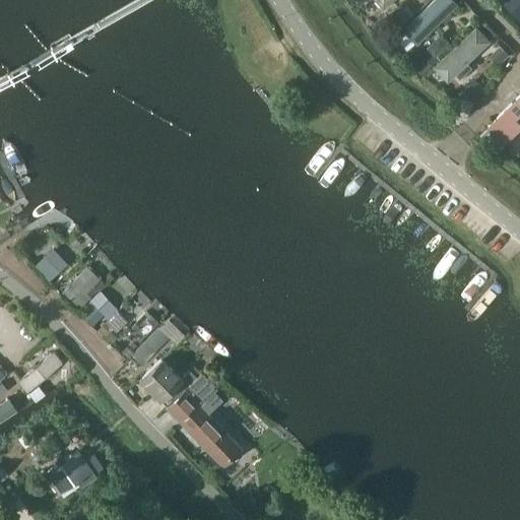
[(435,0),(403,31),(416,46),(457,6),(451,0),(435,0)]
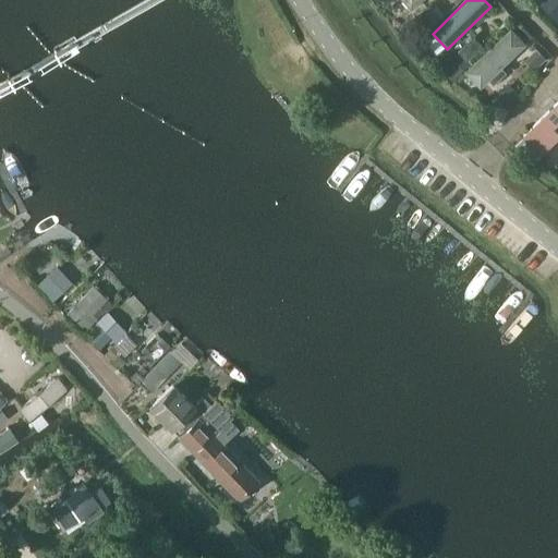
[(557,0),(542,0),(538,4),(548,15),(557,5),(557,0)]
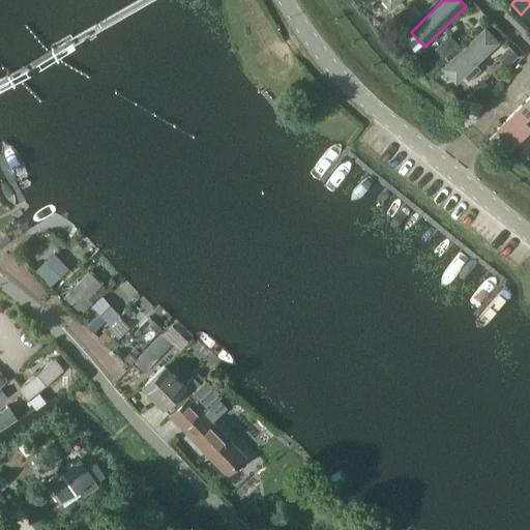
[(395,15),(408,26),(418,13),(407,3),(395,15)]
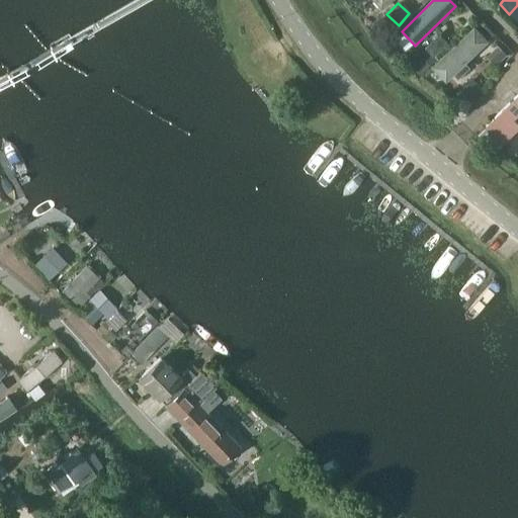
[(420,71),(447,42),(437,32),(410,61),(420,71)]
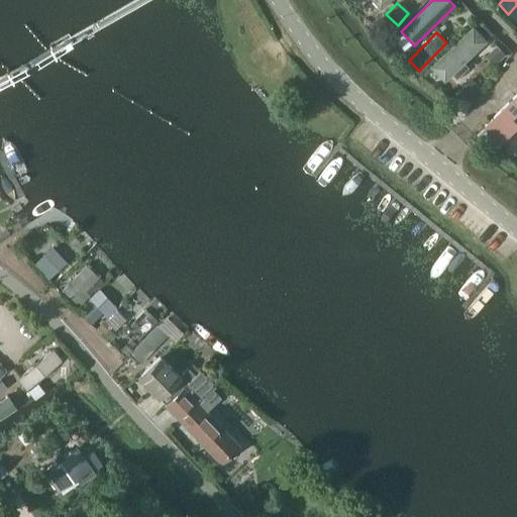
[(440,71),(455,86),(493,49),(478,34),(440,71)]
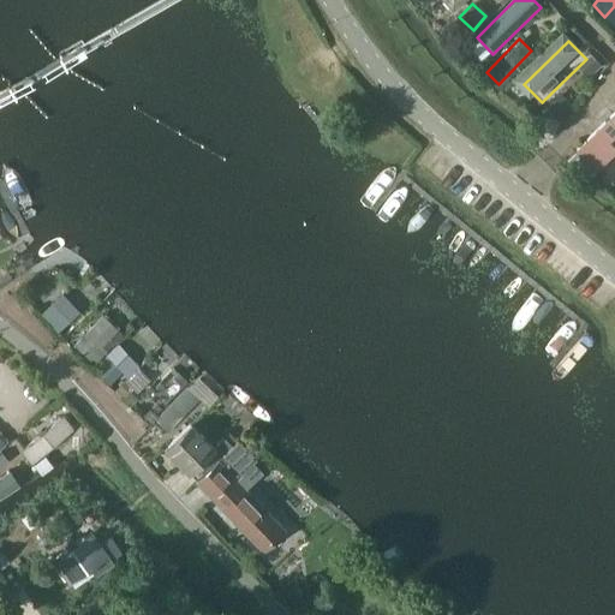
[(556,115),(573,100),(562,90),(547,106),(556,115)]
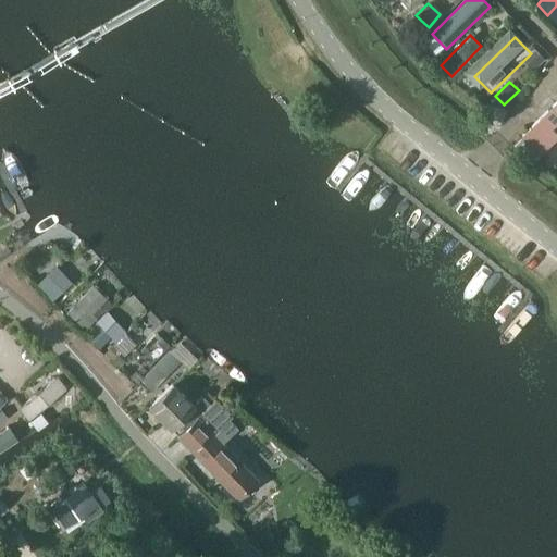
[(556,98),(521,134),(541,155),(556,138),(556,126),(554,123),(556,120),(556,98)]
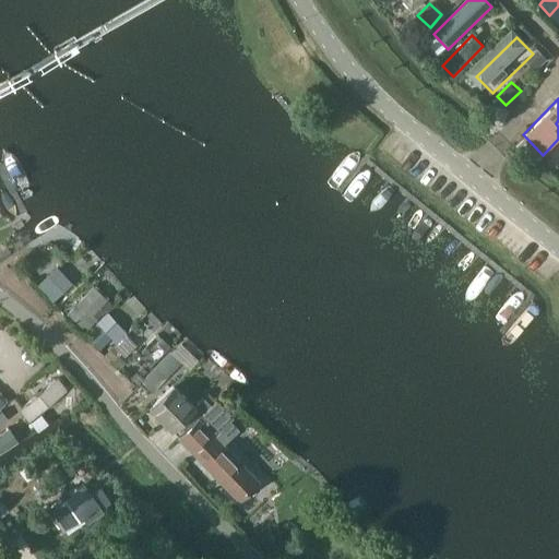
[(56,269),(40,283),(49,293),(64,278),(56,269)]
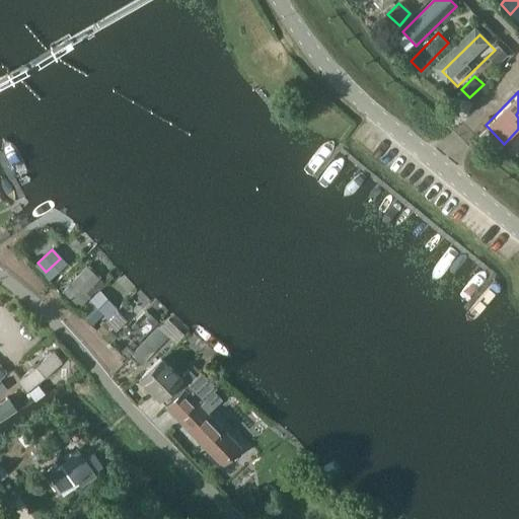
[(80,307),(90,296),(105,282),(87,264),(63,290),(80,307)]
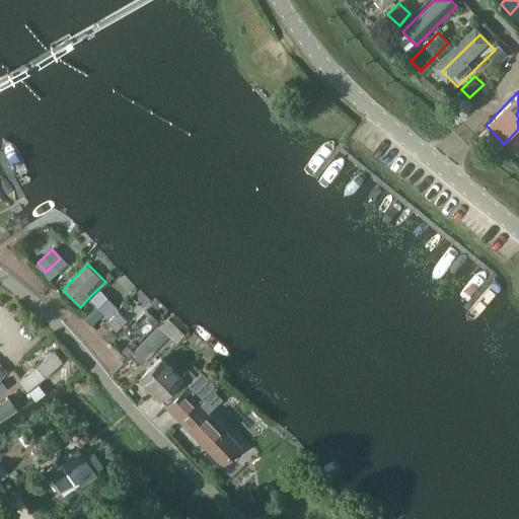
[(104,309),(110,315),(120,305),(101,287),(79,309),(91,322),(104,309)]
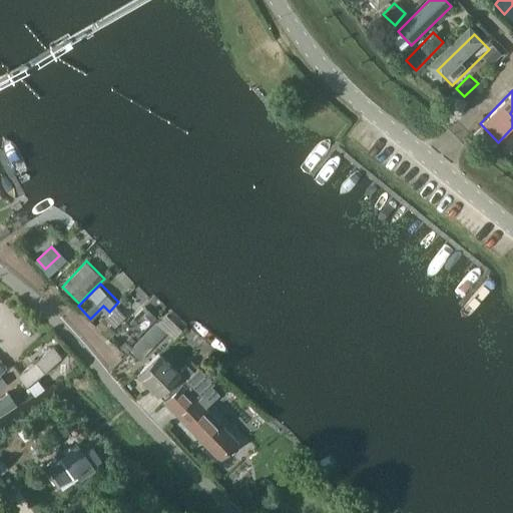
[(157,322),(130,350),(141,361),(168,332),(157,322)]
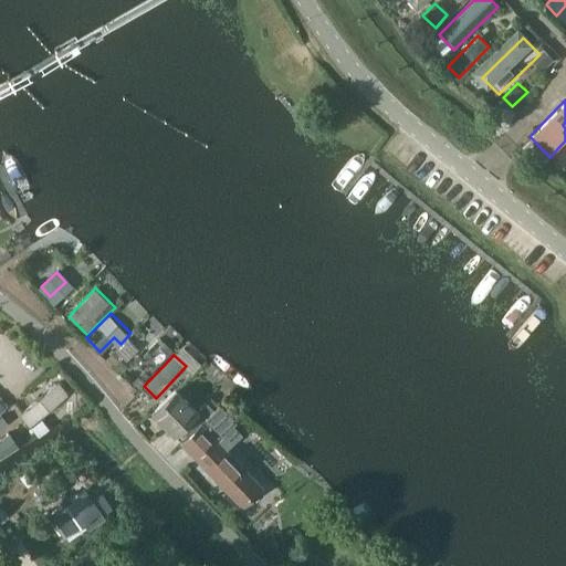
[(20,413),(29,425),(69,392),(60,383),(20,413)]
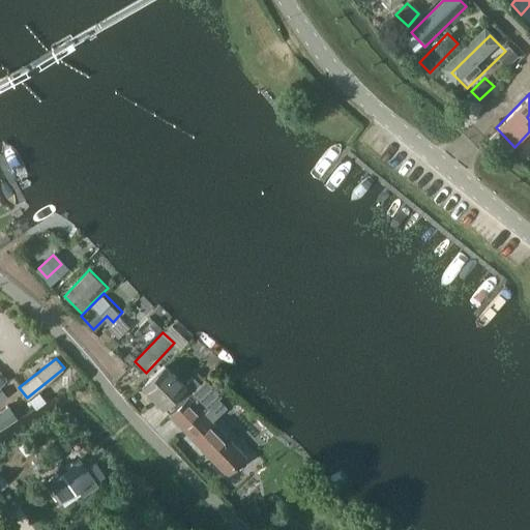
[(166,365),(144,387),(165,408),(171,414),(189,396),(202,384),(200,383),(194,376),(184,384),(166,365)]
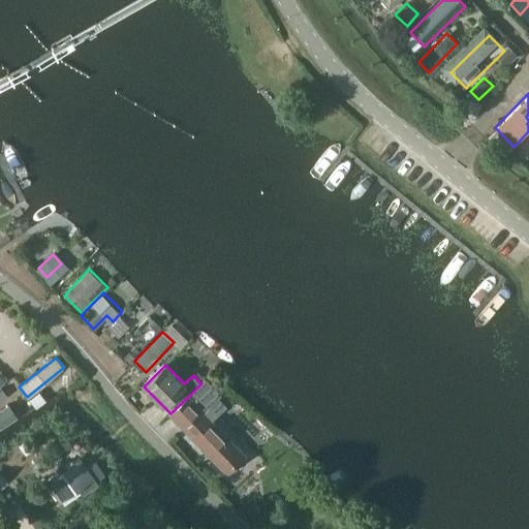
[(0,369),(0,399),(16,387),(0,369)]
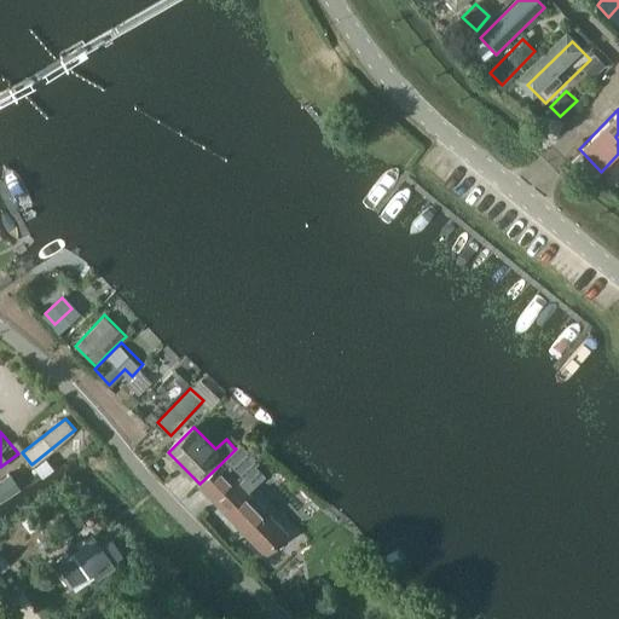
[(221,463),(200,484),(266,553),(287,532),(248,492),(255,485),(266,475),(255,466),(259,461),(249,451),(242,444),(236,449),(221,463)]
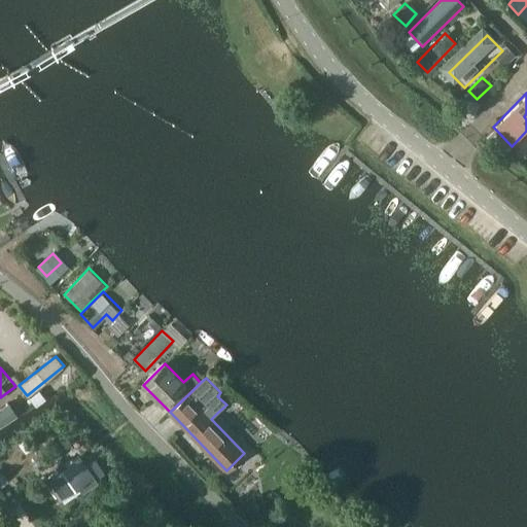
[(2,407),(0,409),(0,423),(9,417),(14,413),(8,403),(2,407)]
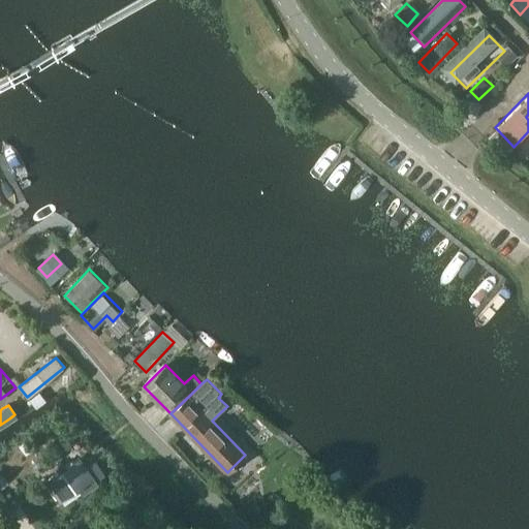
[(79,457),(47,479),(59,498),(92,475),(79,457)]
